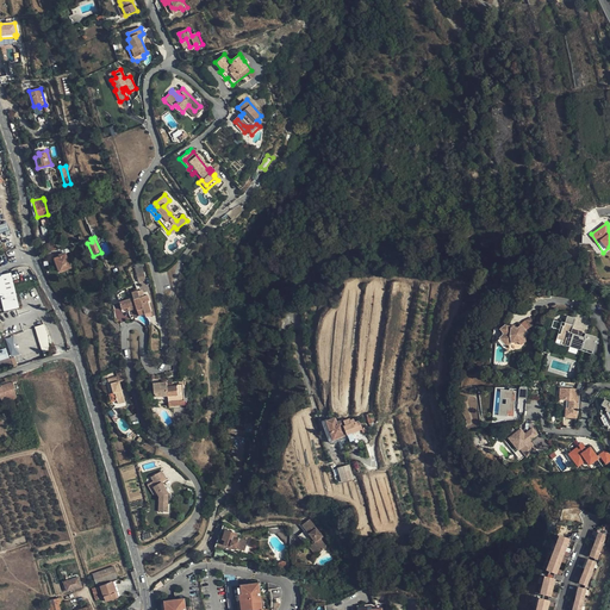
[(72,268),(67,254),(55,259),(60,272),(72,268)]
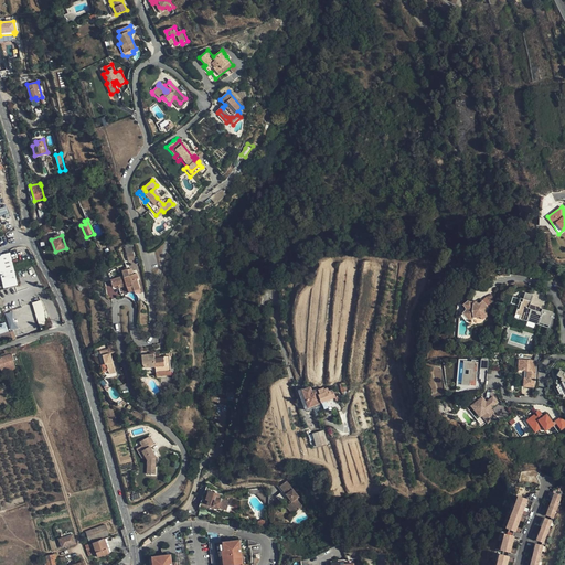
[(136,258),(132,252),(126,254),(128,262),(136,258)]
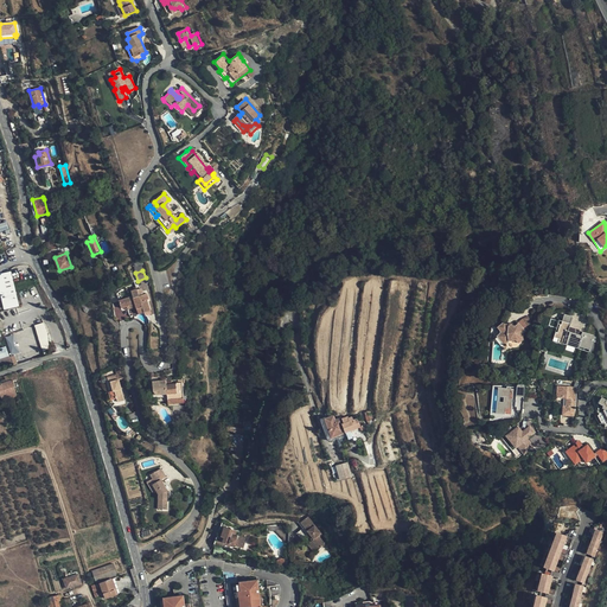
[(0,274),(0,291),(5,310),(20,306),(12,272),(0,274)]
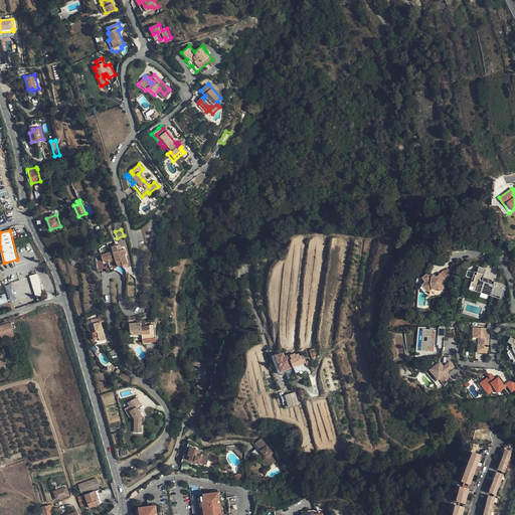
[(104,262),(109,260),(116,256),(117,260),(119,265),(123,263),(128,261),(125,253),(127,252),(125,247),(119,249),(117,244),(112,246),(114,250),(102,254),(104,262)]
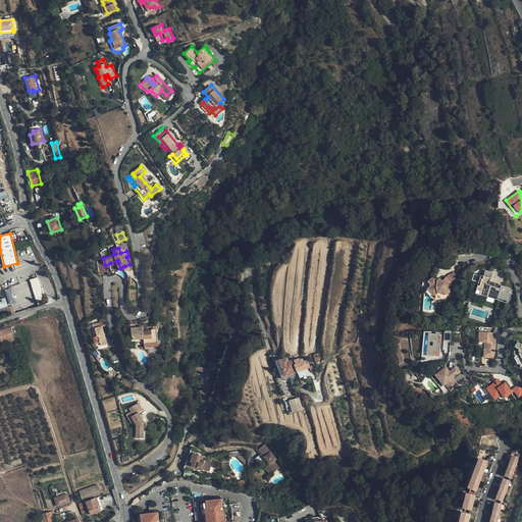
[(459,274),(458,273),(455,268),(451,271),(445,271),(444,269),(441,267),(436,272),(440,275),(436,279),(436,280),(440,285),(442,286),(446,283),(452,281),(455,284),(458,281),(457,276),(459,274)]
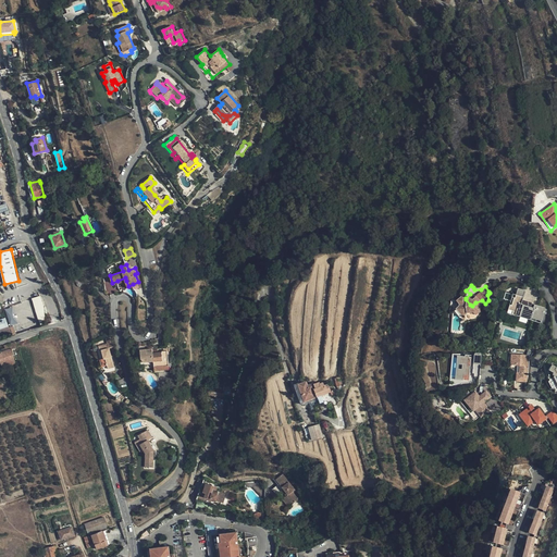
[(547,310),(548,304),(536,300),(535,305),(532,304),(533,298),(523,296),(527,287),(518,285),(516,295),(515,295),(512,304),(516,305),(514,311),(517,312),(529,316),(532,317),(533,314),(543,317),(545,310),(547,310)]
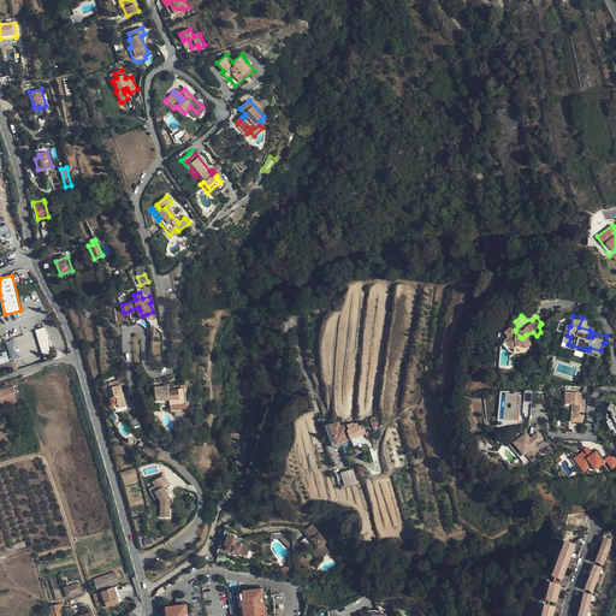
[(37,329),(42,357),(52,356),(46,327),(37,329)]
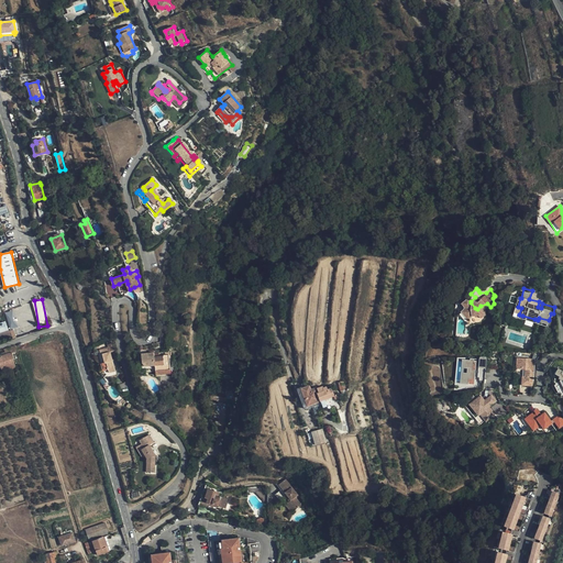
[(13,309),(6,311),(11,329),(19,327),(13,309)]
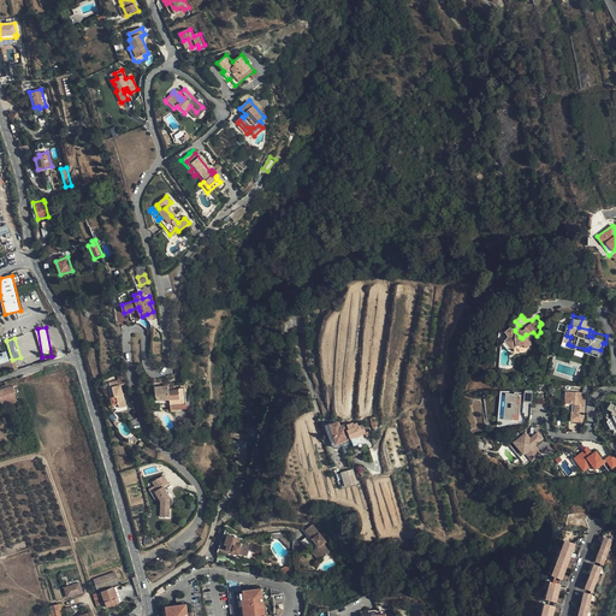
[(0,351),(0,363),(10,361),(6,350),(0,351)]
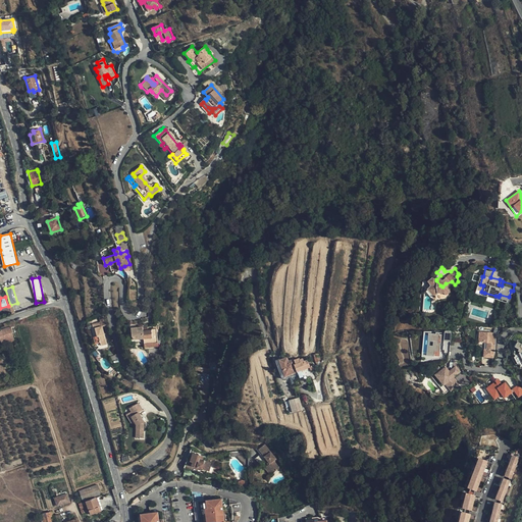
[(14,326),(12,321),(4,324),(6,329),(0,330),(0,332),(5,347),(15,344),(10,328),(14,326)]
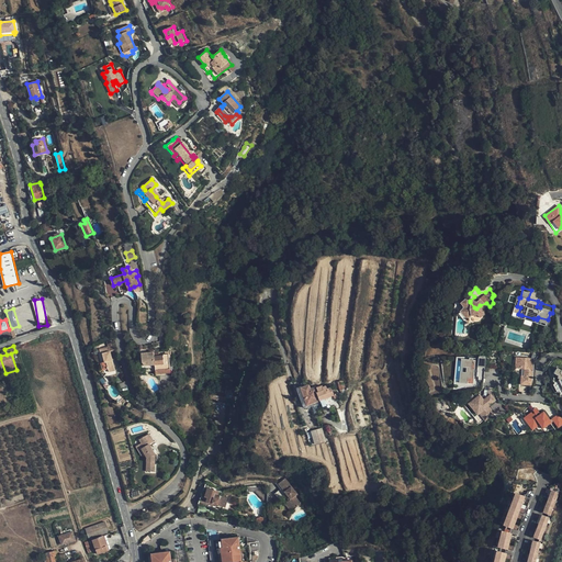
[(115,369),(111,351),(109,351),(108,347),(100,348),(101,353),(103,352),(104,361),(107,361),(109,371),(115,369)]
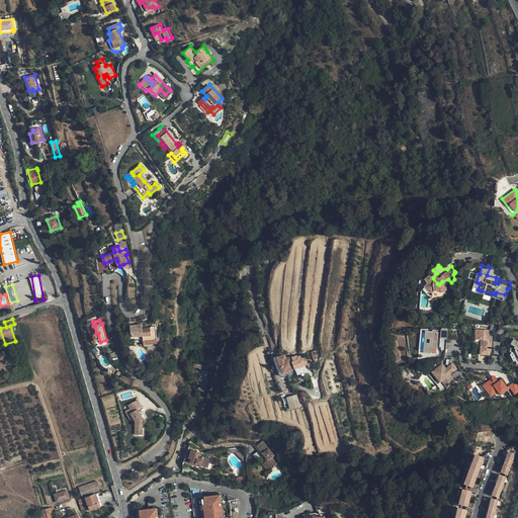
[(153,336),(152,327),(143,328),(142,326),(131,328),(132,334),(137,334),(137,338),(142,337),(144,337),(153,336)]
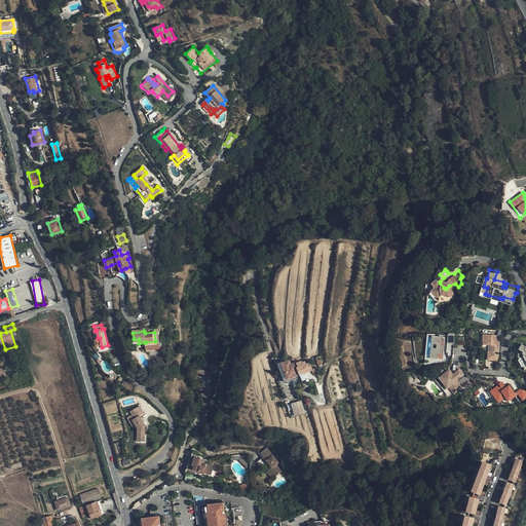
[(154,332),(155,341),(146,342),(144,342),(145,348),(159,346),(157,331),(154,332)]
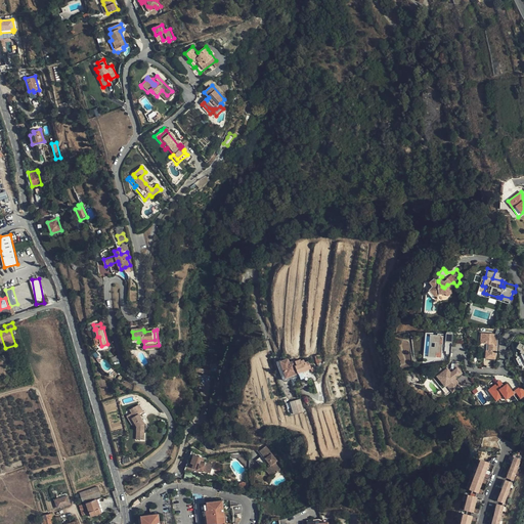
[(479,342),(480,332),(477,332),(475,344),(483,345),(483,349),(484,350),(483,357),(485,357),(485,350),(491,350),(491,343),(479,342)]
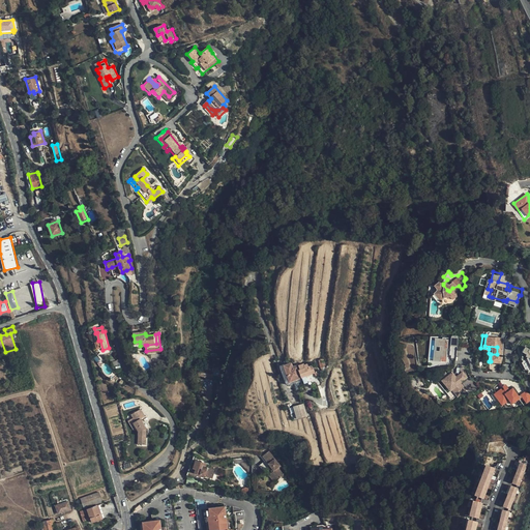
[(491,354),(491,361),(500,362),(502,337),(486,335),(484,346),(497,347),(497,354),(491,354)]
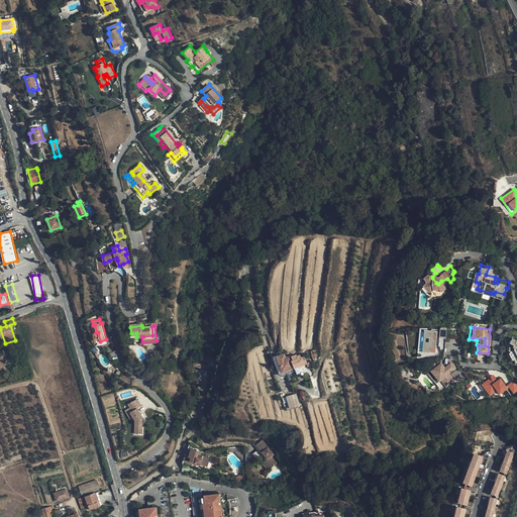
[(425,331),(429,331),(429,328),(420,329),(420,332),(423,332),(422,348),(419,348),(419,353),(422,353),(422,356),(424,356),(424,357),(427,356),(428,352),(428,351),(424,351),(424,343),(429,344),(429,338),(425,337),(425,331)]
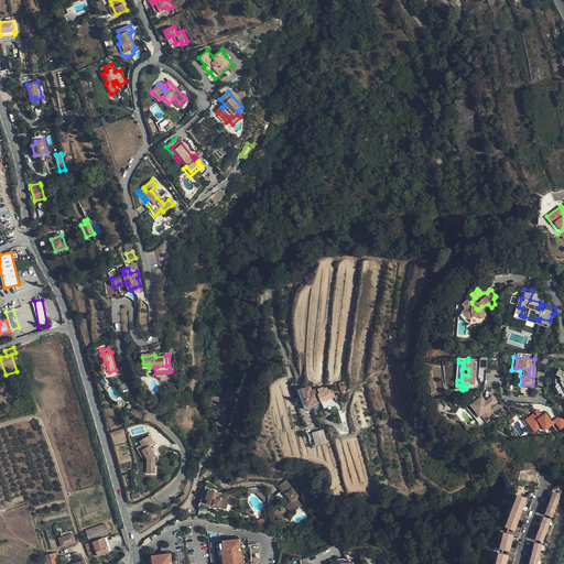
[(467,383),(467,384),(475,386),(476,361),(474,361),(474,359),(470,359),(470,361),(464,361),(464,368),(468,369),(468,376),(463,375),(463,383),(467,383)]
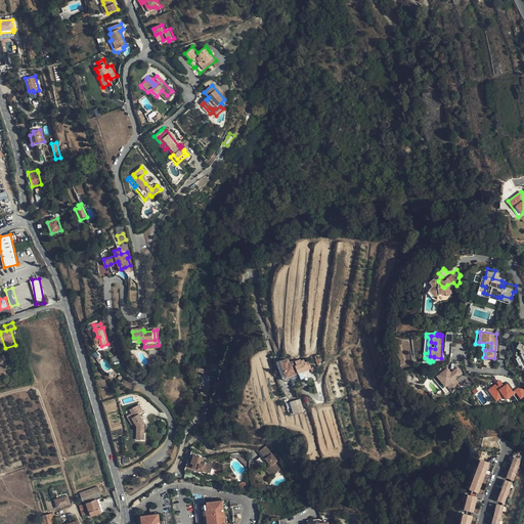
[(523,343),(518,343),(517,343),(513,341),(510,347),(515,349),(514,351),(516,351),(515,353),(520,362),(523,360),(523,343)]
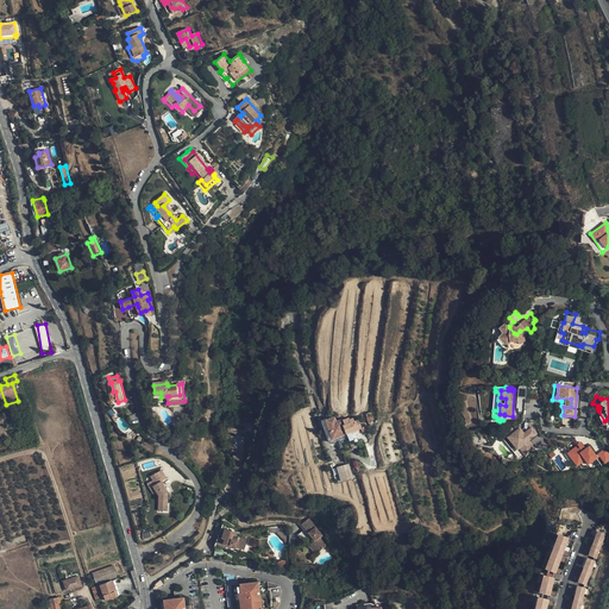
[(598,406),(592,403),(592,405),(594,408),(594,410),(596,414),(595,415),(598,425),(601,424),(603,427),(606,428),(608,429),(608,425),(608,424),(608,419),(604,421),(598,410),(600,408),(597,408),(598,406)]
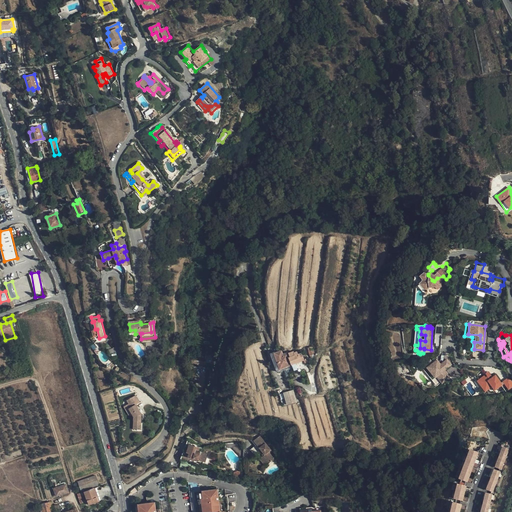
[(282,350),(274,353),(275,357),(280,370),(292,366),(292,365),(304,360),(302,353),(289,358),(287,352),(283,353),(282,350)]
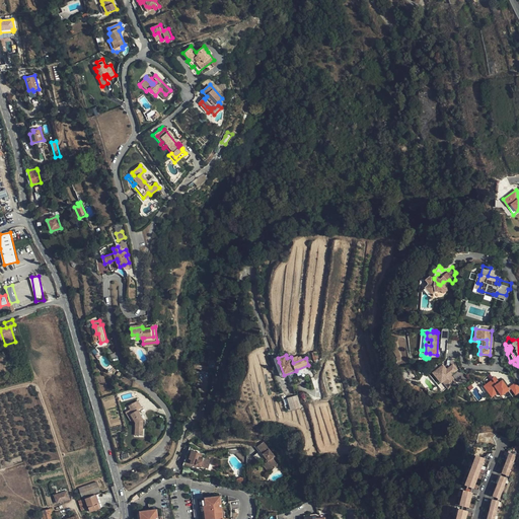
[(437,364),(433,367),(443,380),(446,378),(450,384),(451,385),(456,381),(451,374),(457,369),(453,364),(447,368),(443,364),(439,367),(437,364)]
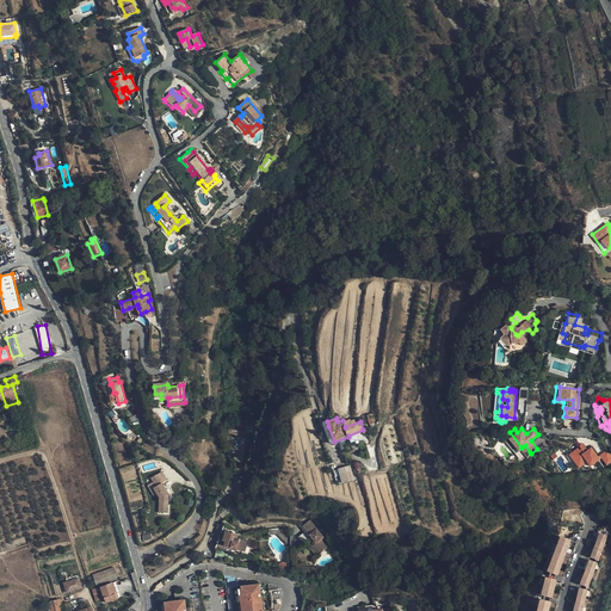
[(522,448),(510,432),(504,437),(520,460),(530,452),(525,445),(522,448)]
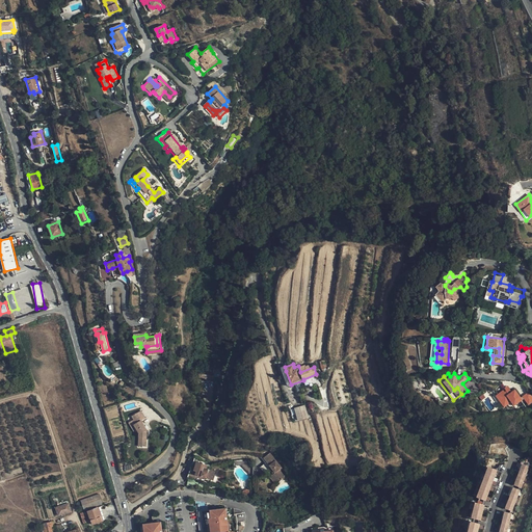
[(513,391),(508,394),(505,389),(496,395),(502,404),(509,399),(511,401),(514,406),(521,400),(513,391)]
